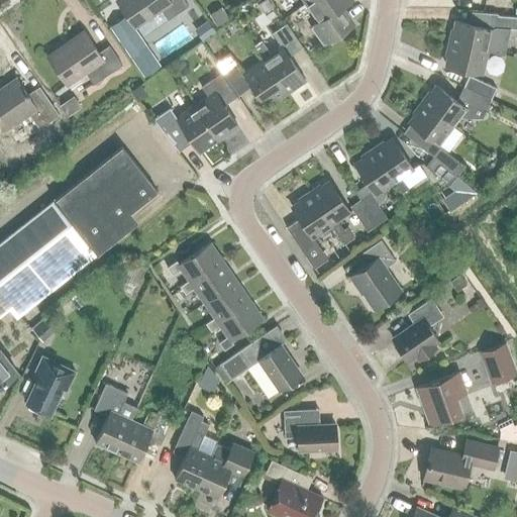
[(189,6),(184,0),(116,0),(116,1),(134,27),(161,9),(168,20),(189,6)]
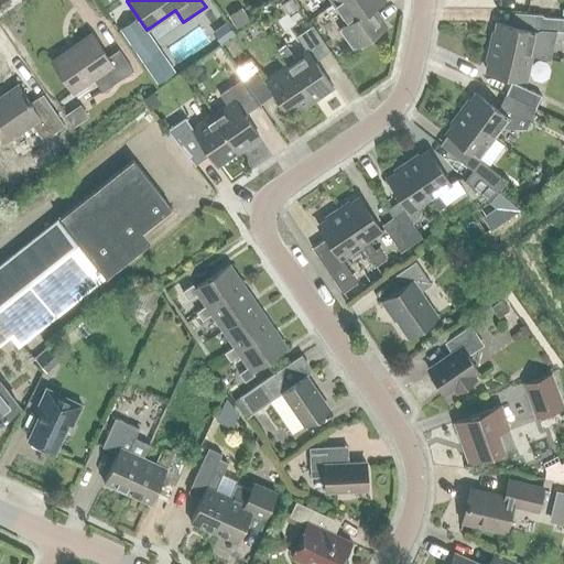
[(371,10),(384,0),(339,0),(334,4),(347,24),(339,31),(353,51),(386,28),(386,26),(383,28),(371,10)]
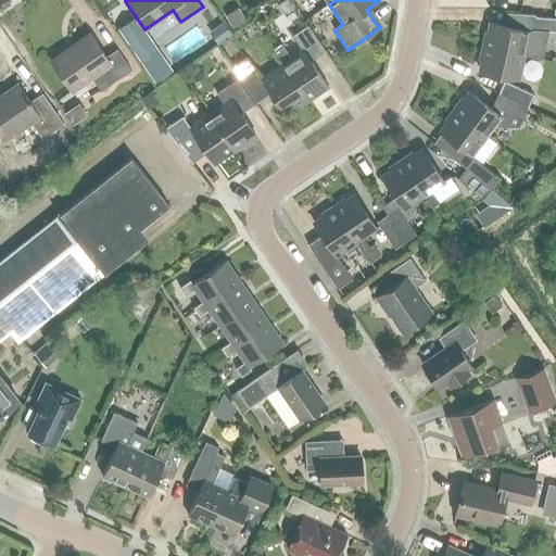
[(245,21),(237,7),(224,15),(231,29),(245,21)]
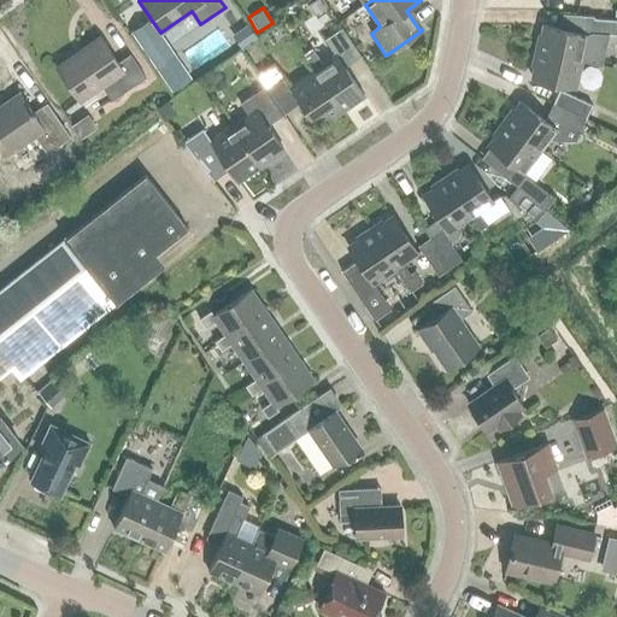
[(601,64),(609,35),(616,35),(616,19),(599,19),(599,18),(576,16),(573,33),(545,25),(542,36),(540,36),(536,52),(581,62),(603,66),(603,64),(601,64)]
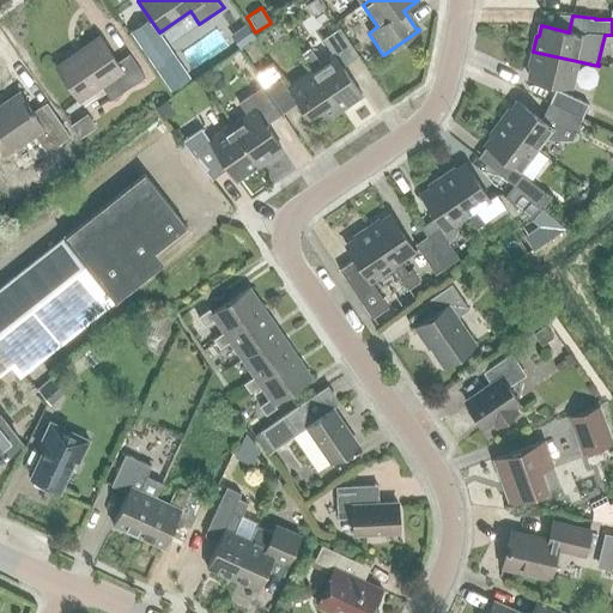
[(176,56),(149,18),(128,32),(156,71),(176,56)]
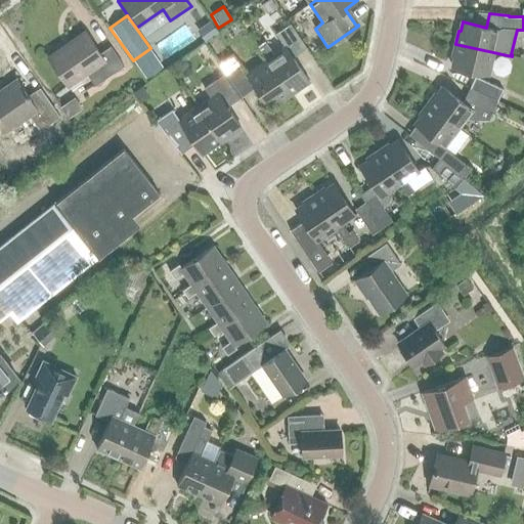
[(218,34),(210,20),(197,30),(205,43),(218,34)]
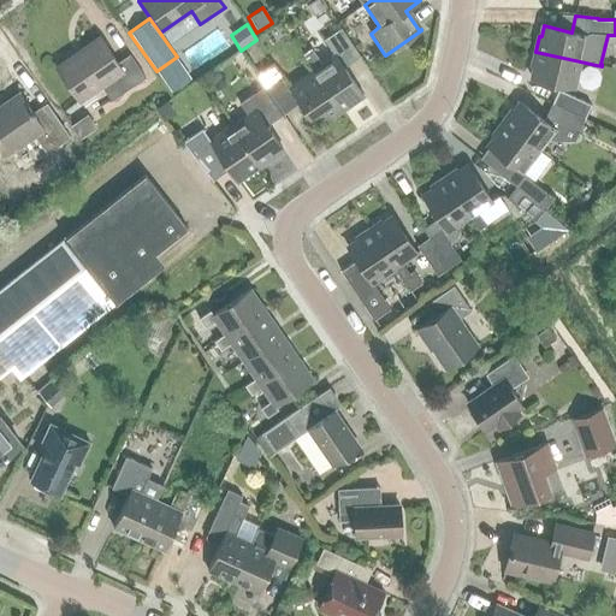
[(313,72),(341,112),(363,96),(344,69),(361,57),(342,29),(325,41),(336,57),(321,66),(313,53),(304,59),(313,72)]
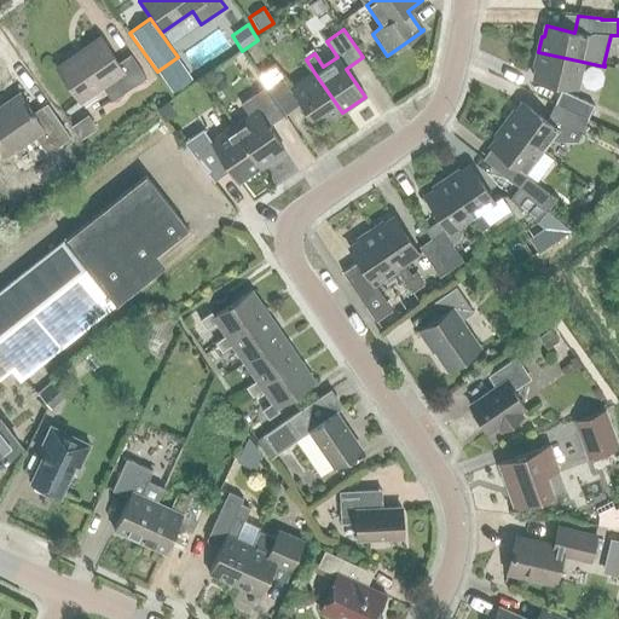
[(56,68),(80,102),(102,87),(111,100),(145,77),(129,55),(117,63),(99,38),(56,68)]
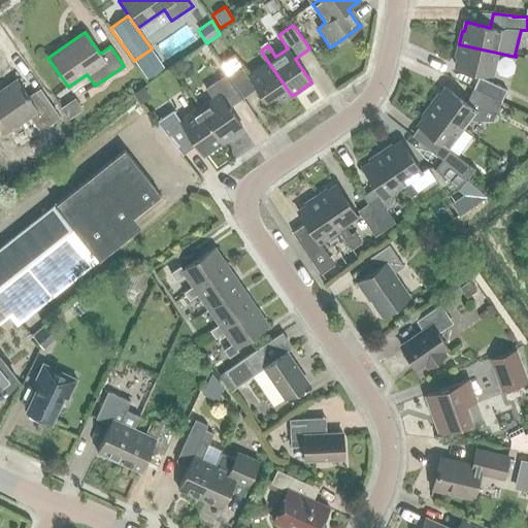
[(492,75),(497,53),(459,44),(456,58),(458,58),(456,67),(492,75)]
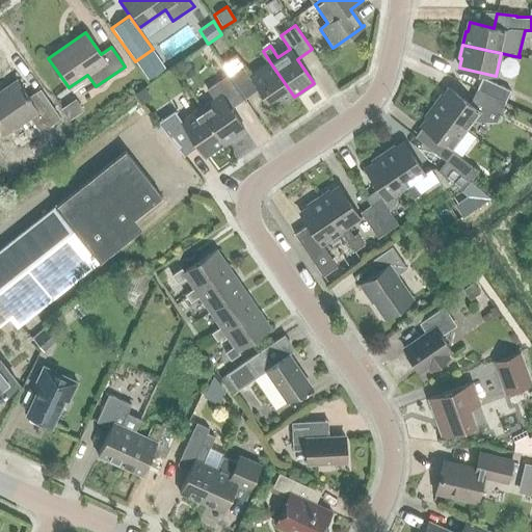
[(270,62),(250,76),(235,53),(220,63),(244,99),(259,88),(274,110),(294,97),(270,62)]
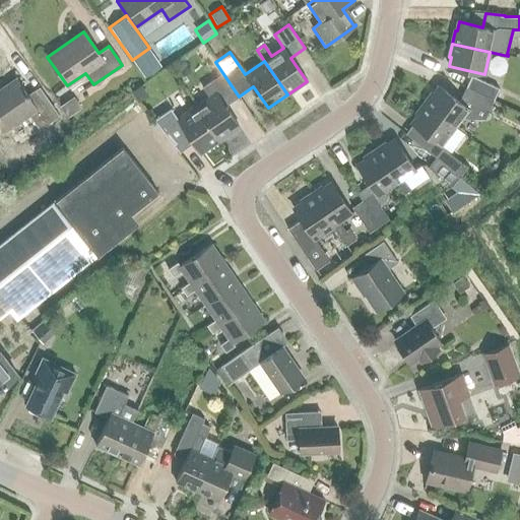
[(209,98),(197,107),(220,140),(240,127),(224,106),(239,96),(221,72),(201,86),(209,98)]
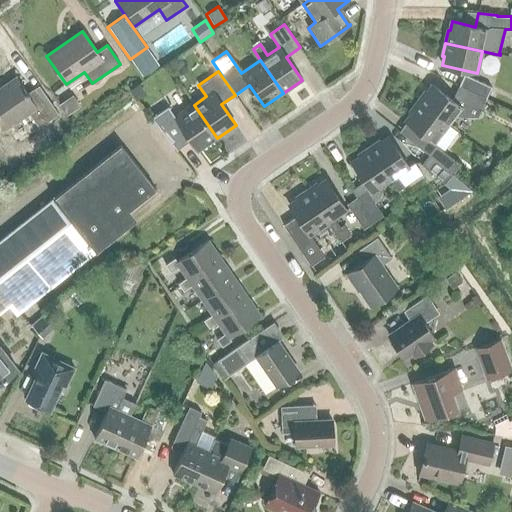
[(487,98),(492,87),(465,75),(460,86),(487,98)]
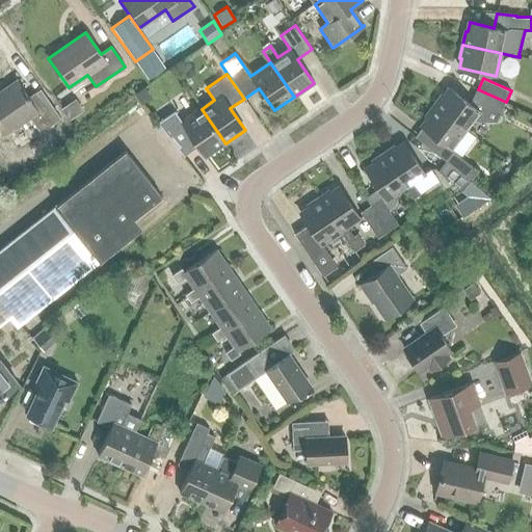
[(0,90),(0,125),(6,134),(30,117),(41,133),(60,118),(47,98),(34,106),(17,80),(0,90)]
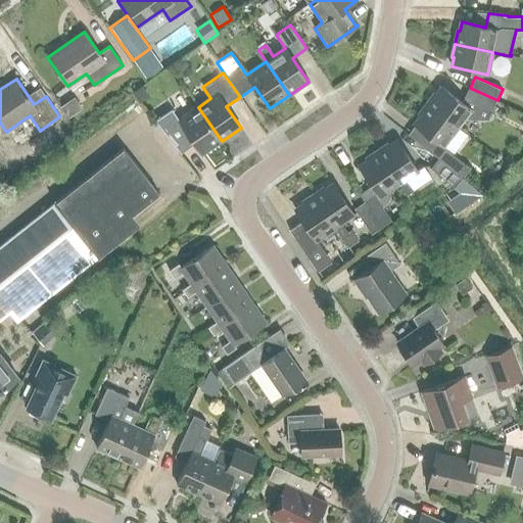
[(492,111),(465,98),(463,103),(441,88),(436,95),(434,93),(426,104),(458,128),(466,117),(469,120),(488,120),(492,111)]
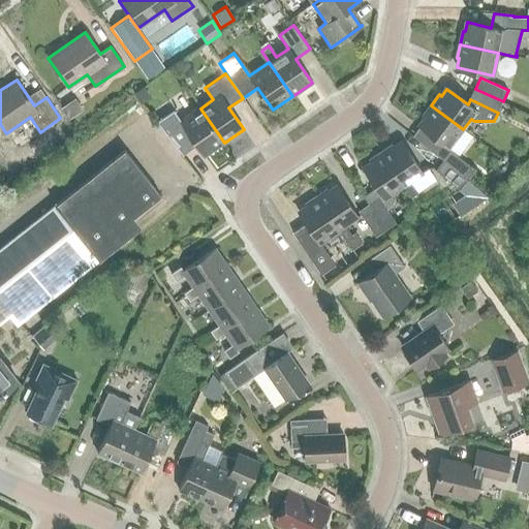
[(498,113),(503,101),(475,89),(470,99),(498,113)]
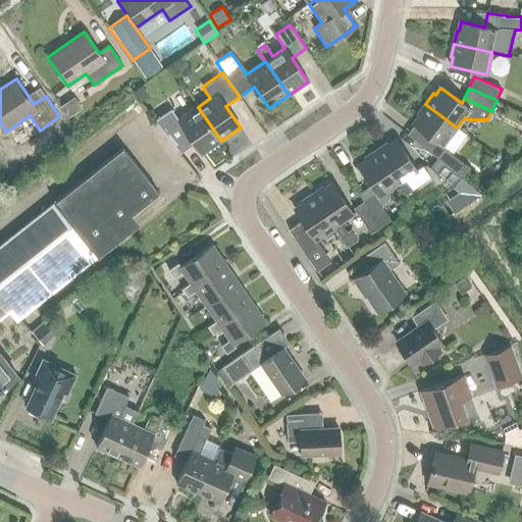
[(444,146),(457,127),(425,104),(417,115),(419,116),(414,123),(444,146)]
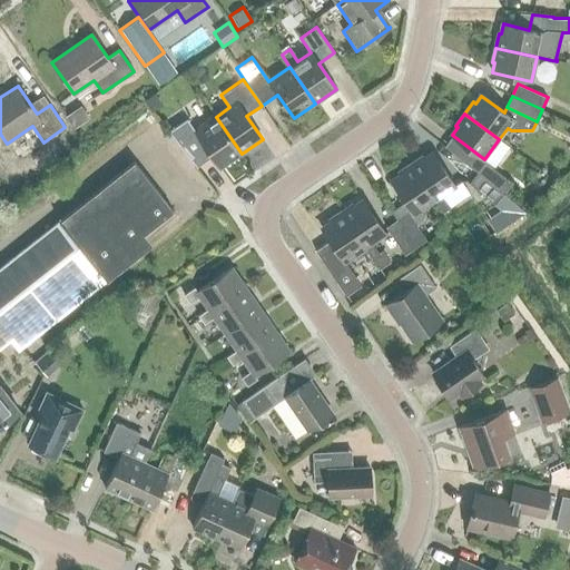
[(220,168),(242,154),(216,117),(195,130),(187,119),(169,131),(197,167),(213,157),(220,168)]
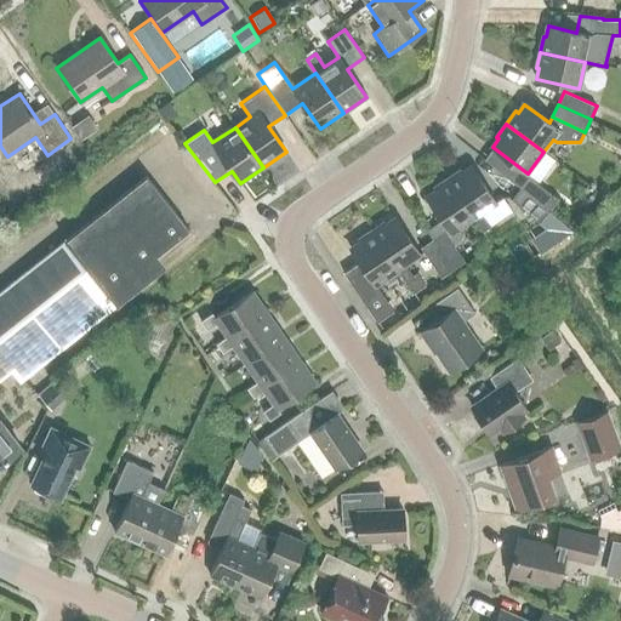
[(461,171),(448,180),(473,218),(483,232),(512,211),(502,197),(495,201),(472,167),(462,174),(461,171)]
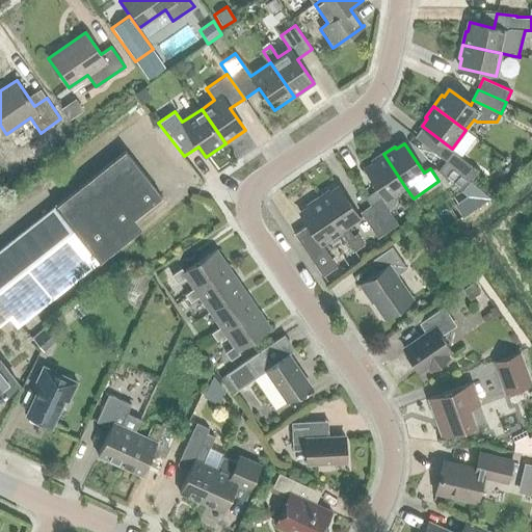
[(90,253),(161,196),(126,151),(0,249),(0,323),(9,317),(17,326),(99,262),(90,253)]
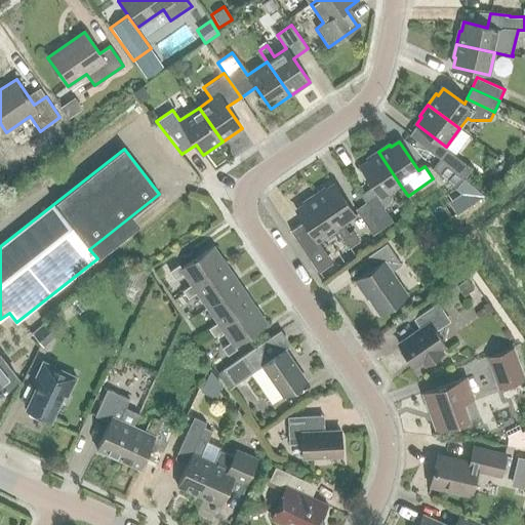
[(465,179),(472,169),(448,150),(440,160),(465,179)]
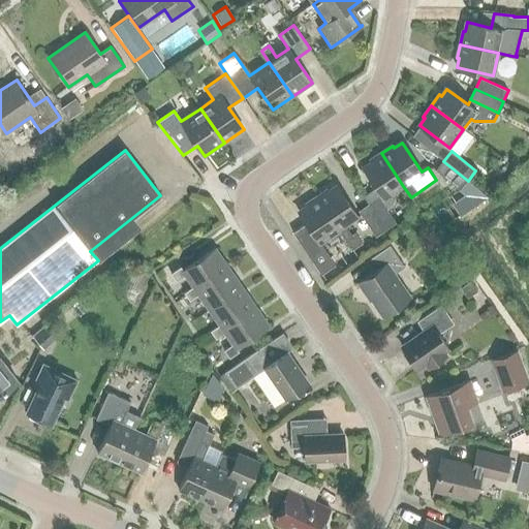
[(393,193),(403,186),(381,153),(370,161),(371,163),(364,168),(376,187),(364,196),(369,205),(379,197),(386,209),(391,207),(393,205),(394,201),(395,199),(395,196),(393,193)]
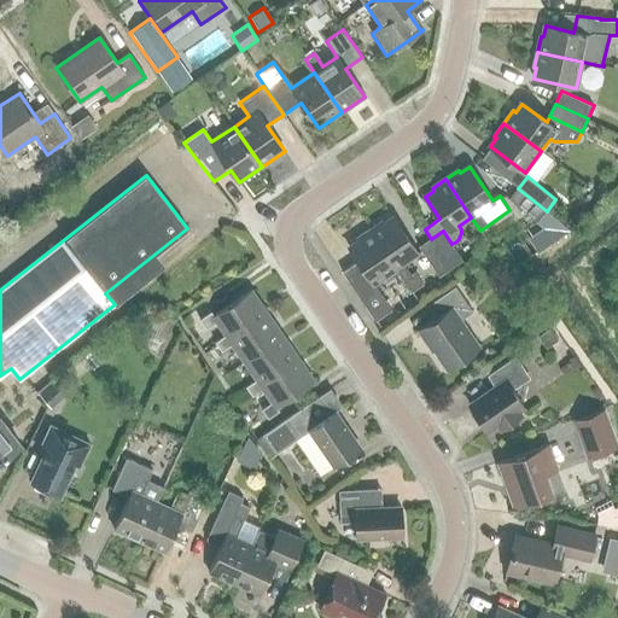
[(546,211),(547,211),(518,188),(509,199),(537,222),(549,233),(558,222),(546,211)]
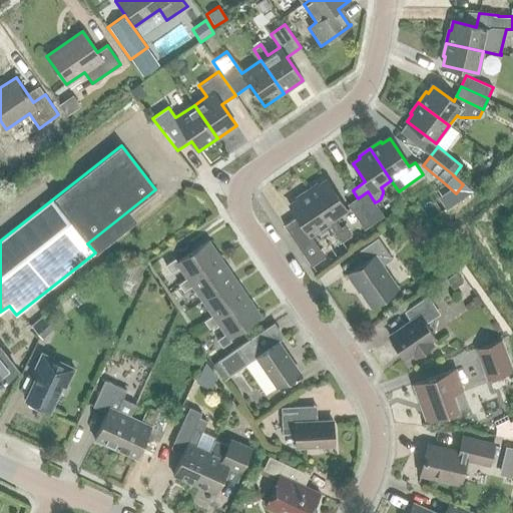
[(334,219),(347,210),(327,180),(320,185),(318,183),(307,191),(329,222),(329,223),(328,223),(341,242),(351,235),(343,224),(340,227),(334,219)]
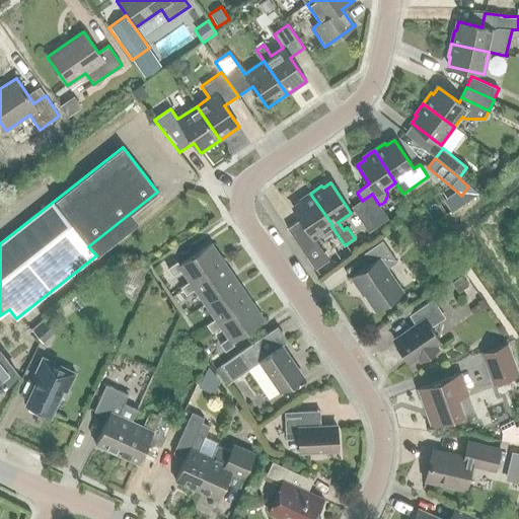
[(300,219),(287,228),(315,270),(328,260),(313,237),(332,225),(310,194),(299,201),(300,203),(293,208),(300,219)]
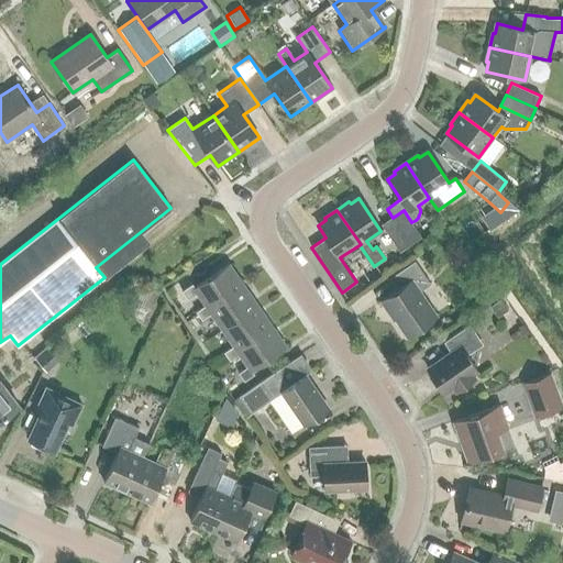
[(411,245),(422,238),(411,222),(404,210),(393,218),(411,245)]
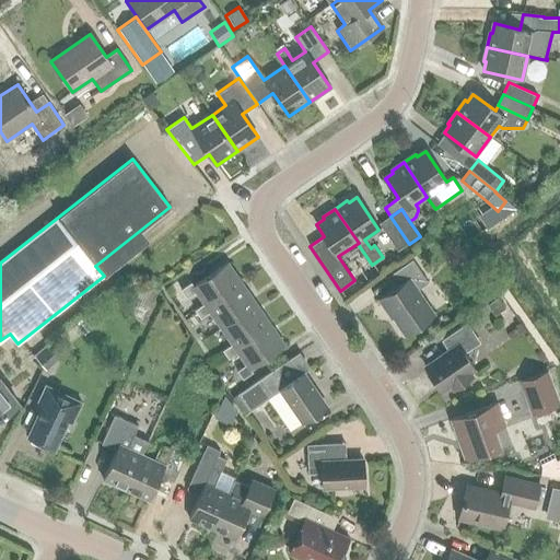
[(398,252),(409,244),(391,217),(380,224),(398,252)]
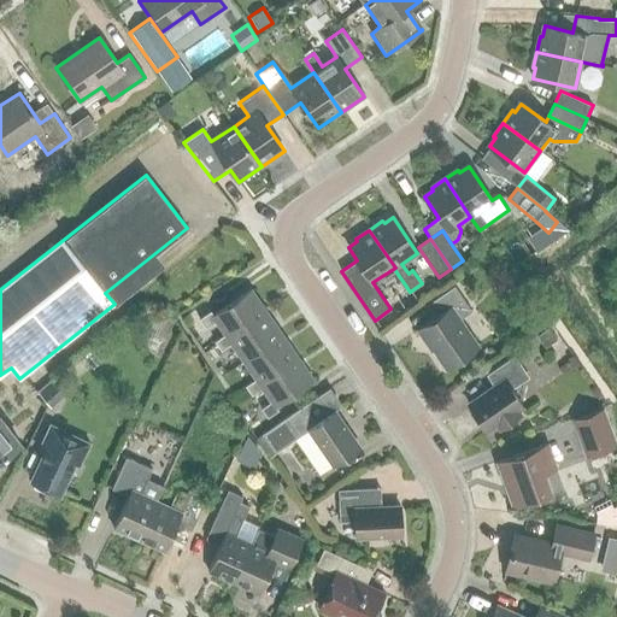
[(460,321),(472,312),(456,287),(428,306),(436,318),(418,330),(433,351),(434,350),(447,370),(479,348),(460,321)]
